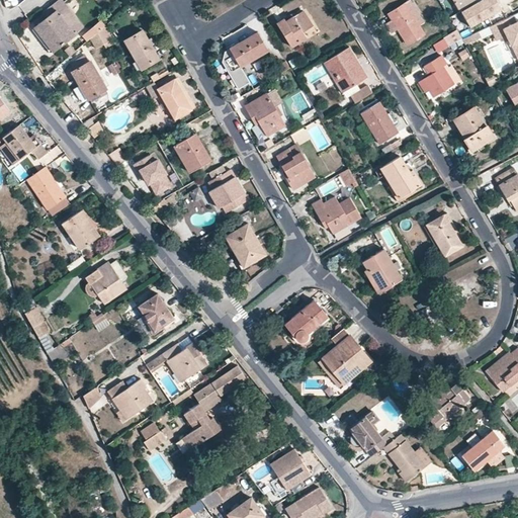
[(55,51),(89,22),(95,17),(81,0),(72,0),(71,1),(70,0),(66,0),(57,7),(34,24),(55,51)]
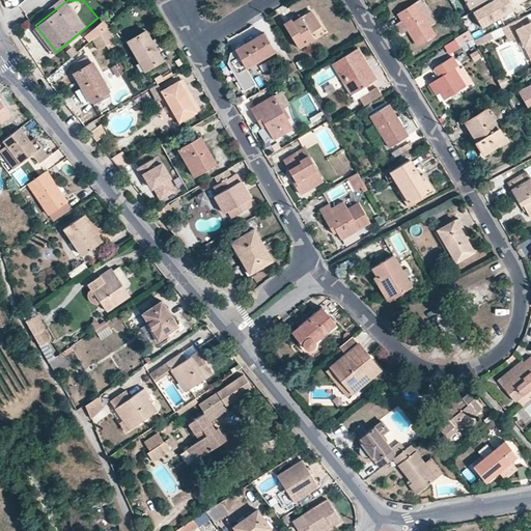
[(466,0),(474,14),(475,12),(485,28),(516,8),(511,0),(495,0),(491,3),(488,0),(466,0)]
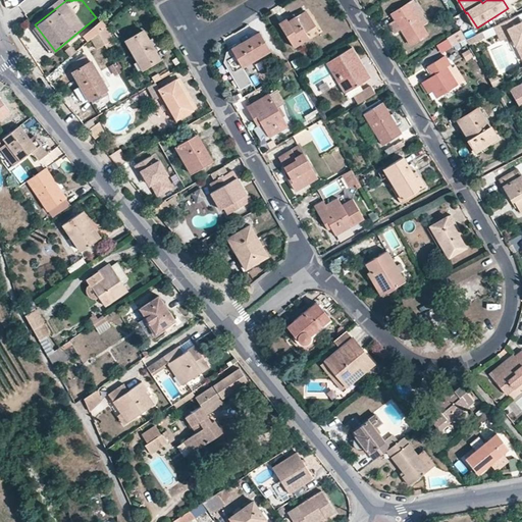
[(429,23),(415,1),(393,14),(397,20),(389,24),(396,34),(402,30),(404,29),(413,45),(428,36),(423,27),(429,23)]
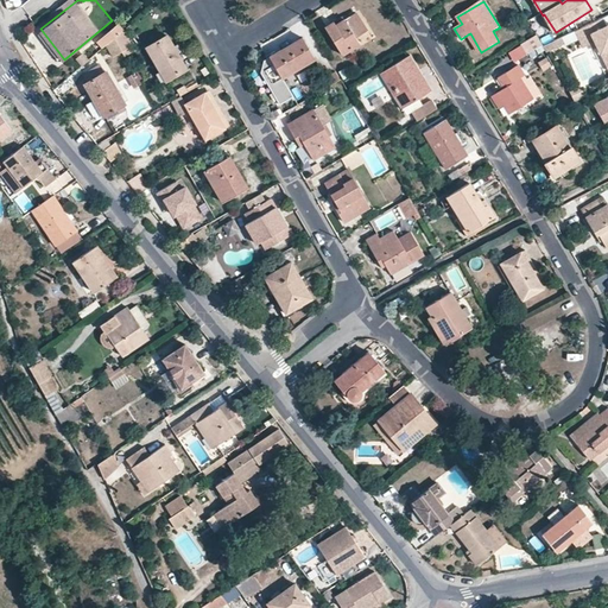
[(327,31),(343,58),(360,48),(356,40),(367,35),(355,17),(336,27),(335,25),(327,31)]
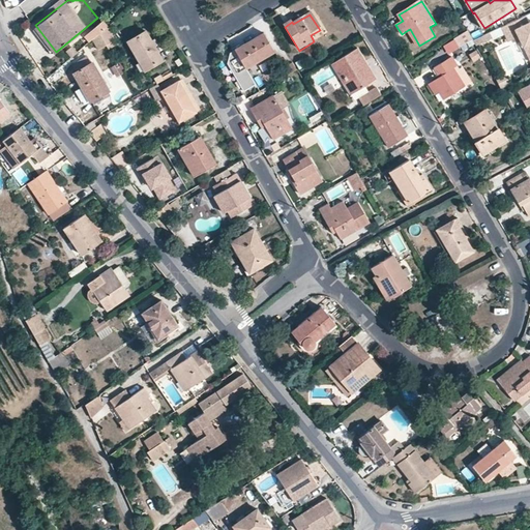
[(529,22),(528,23),(525,16),(501,27),(508,41),(514,38),(519,36),(521,40),(524,47),(526,46),(529,53),(529,22)]
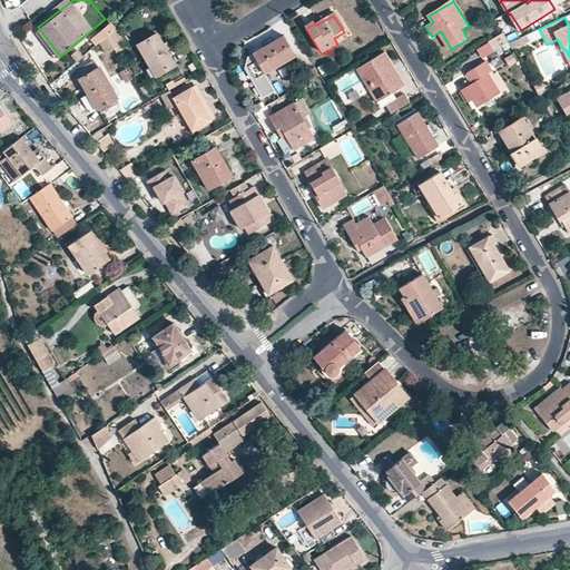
[(109,26),(91,39),(106,58),(124,43),(109,26)]
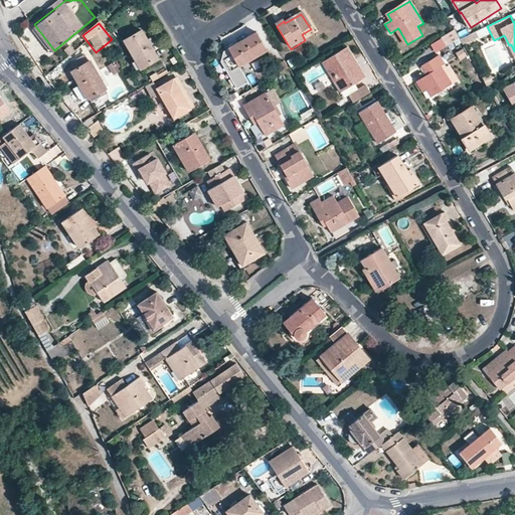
[(453,25),(439,33),(444,41),(457,33),(453,25)]
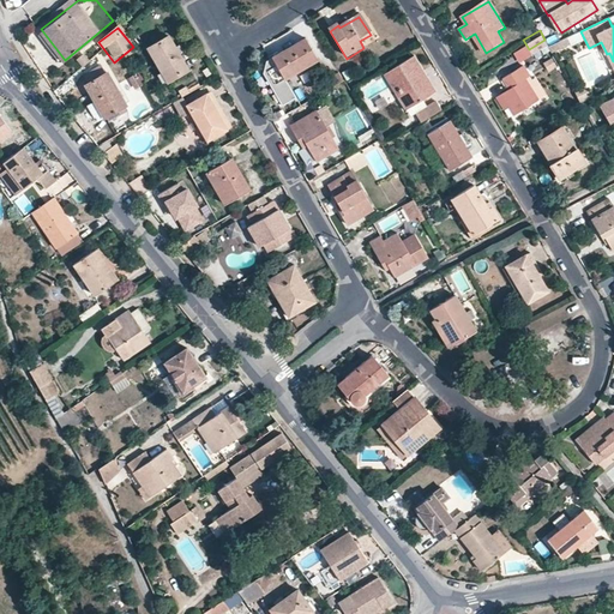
[(585,40),(581,31),(569,38),(572,44),(572,46),(585,40)]
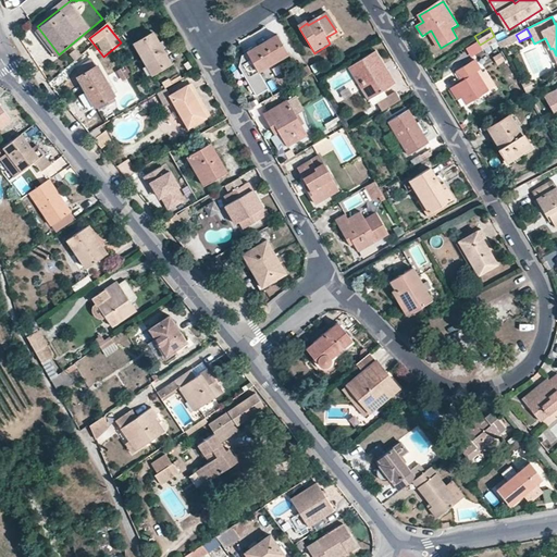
[(438,49),(441,48),(431,31),(429,32),(438,49)]
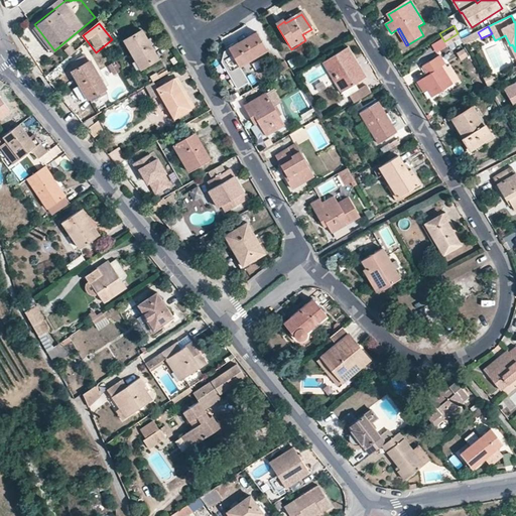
[(122,39),(139,67),(157,55),(141,29),(122,39)]
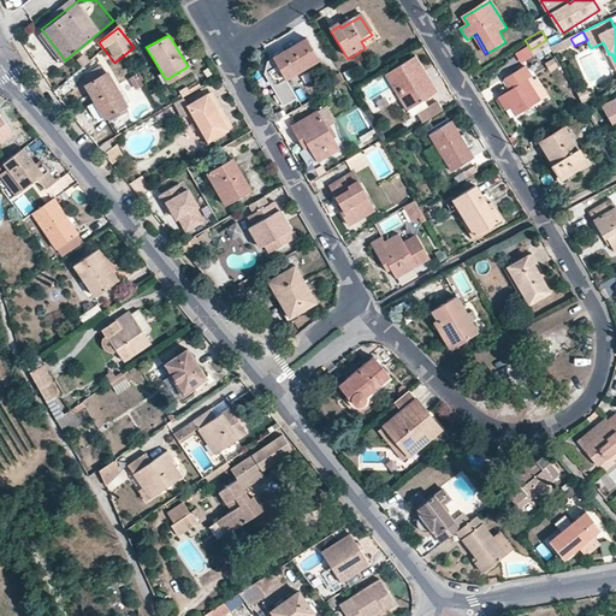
[(574,45),(570,39),(558,43),(562,49),(574,45)]
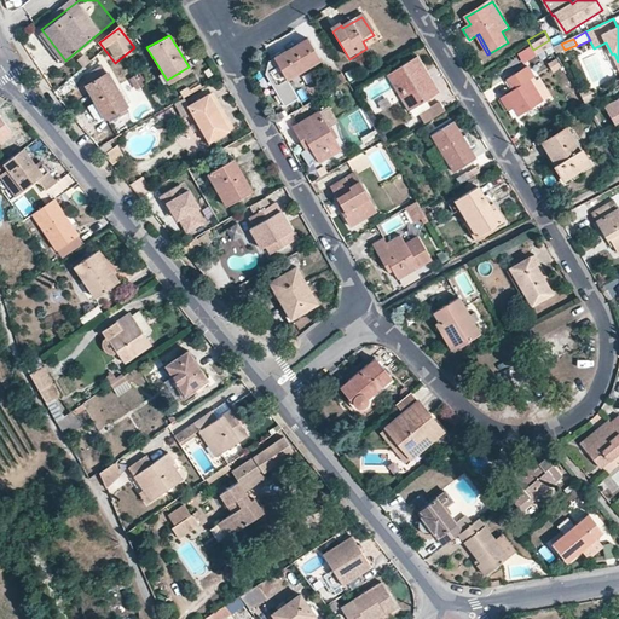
[(275,63),(268,65),(267,73),(271,81),(273,85),(287,109),(301,102),(290,81),(322,64),(310,41),(279,58),(283,65),(277,69),(275,63)]
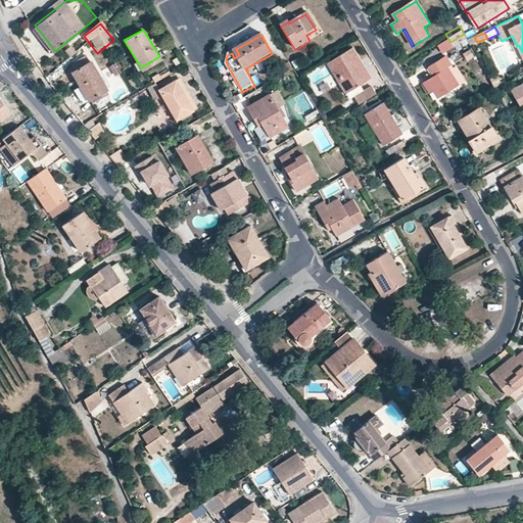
[(351,48),(333,60),(351,91),(371,79),(364,67),(361,69),(357,62),(360,61),(351,48)]
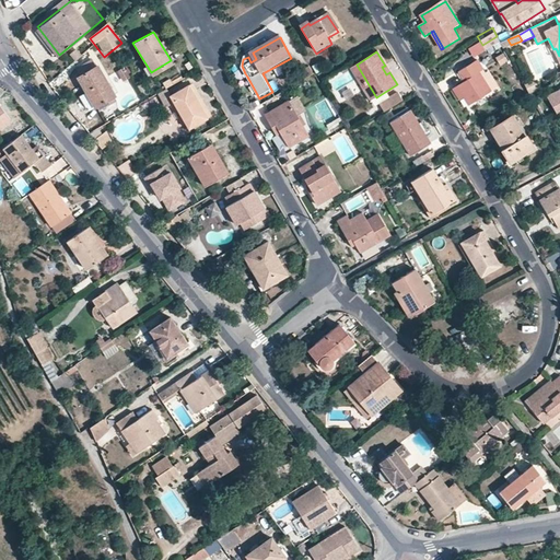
[(253,53),(247,55),(248,57),(251,62),(256,59),(253,53)]
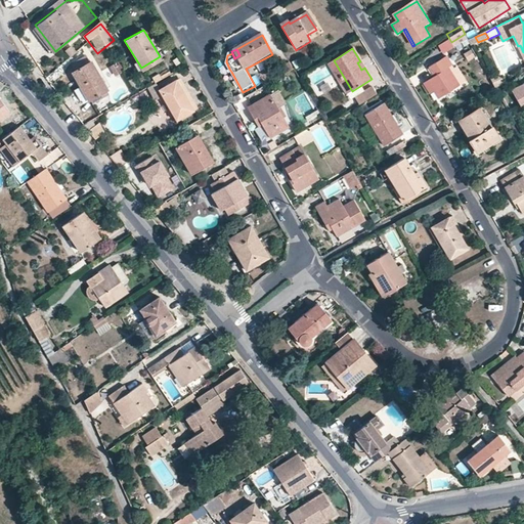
[(445,53),(432,60),(437,70),(434,72),(426,76),(436,95),(464,79),(454,63),(451,66),(445,53)]
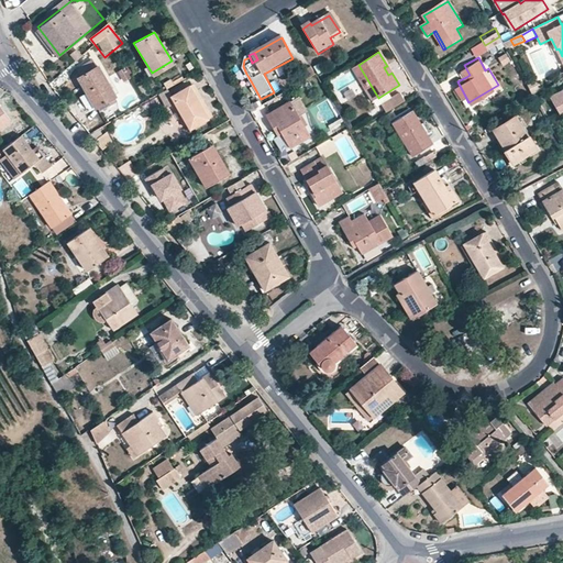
[(76,77),(84,91),(94,107),(116,92),(98,65),(96,66),(91,58),(75,68),(79,74),(76,77)]
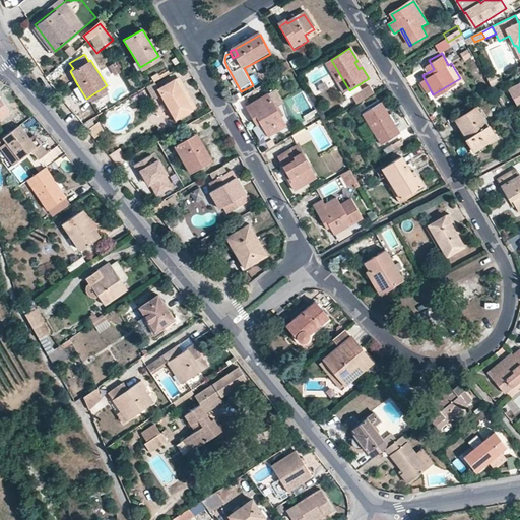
[(349,90),(331,60),(326,63),(344,93),(349,90)]
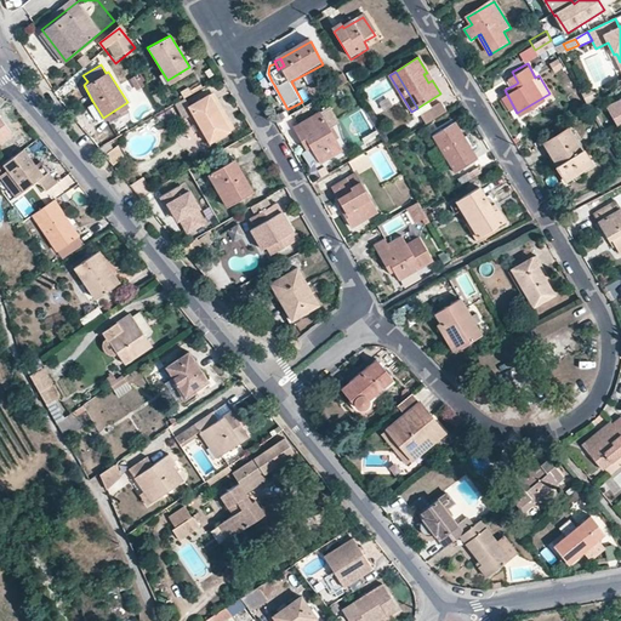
[(514,85),(518,83),(512,72),(508,74),(514,85)]
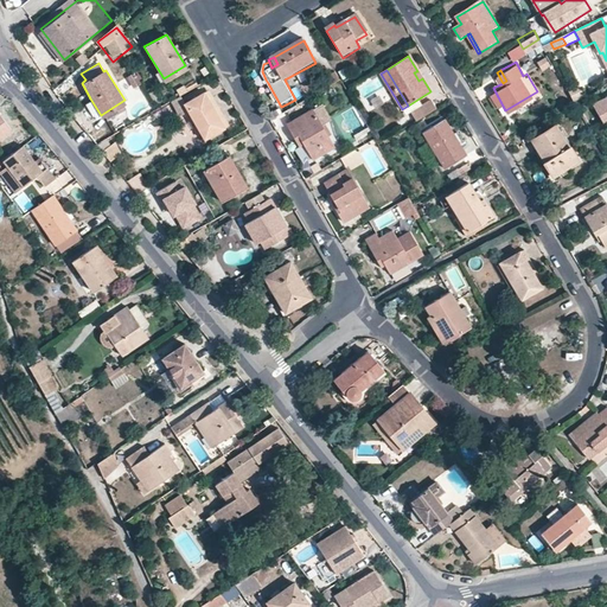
[(135,75),(127,78),(133,90),(141,85),(135,75)]
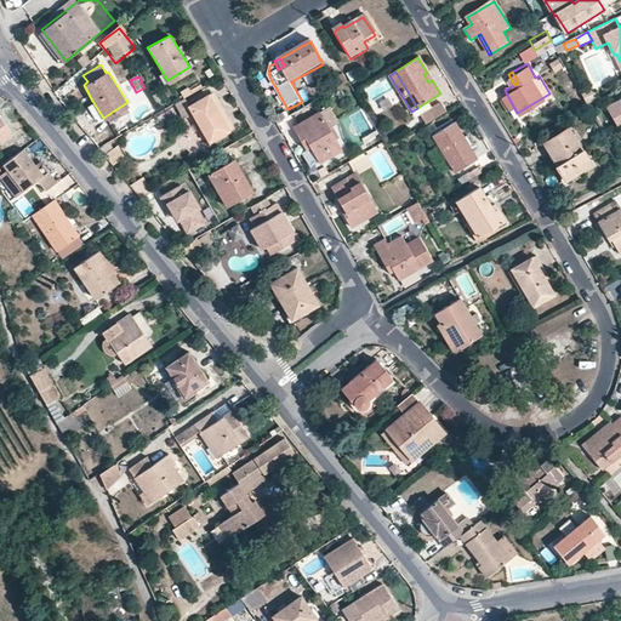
[(197,84),(178,96),(170,102),(172,107),(181,102),(198,130),(220,119),(200,90),(197,84)]
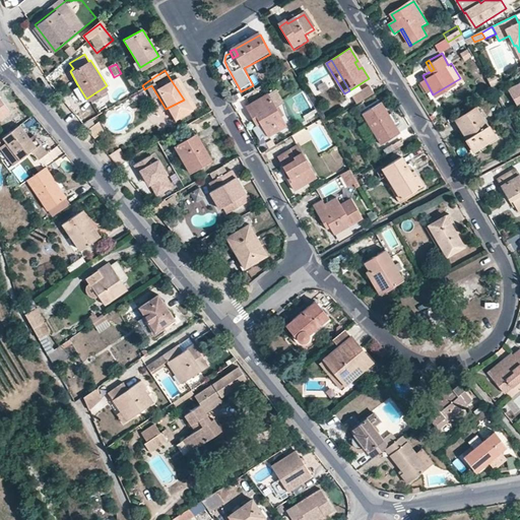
[(172,73),(168,75),(184,100),(187,96),(172,73)]
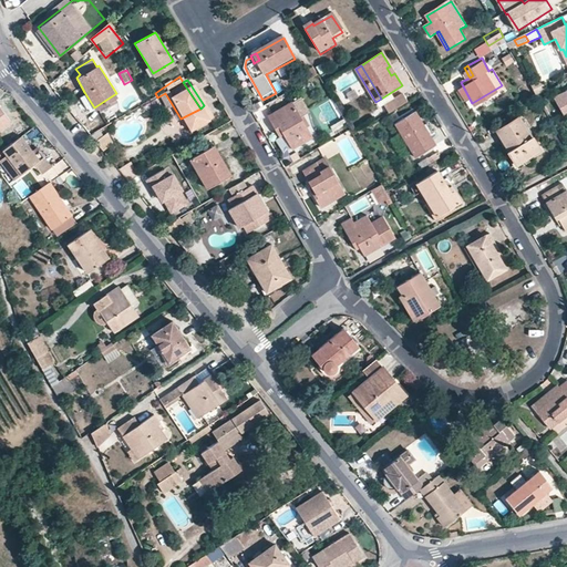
[(533,84),(537,94),(546,90),(542,80),(533,84)]
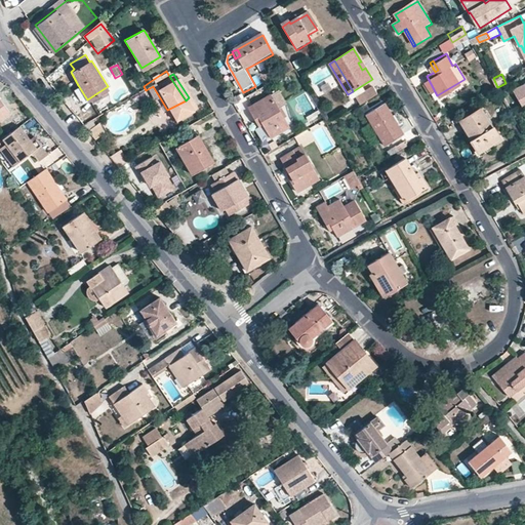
[(144,86),(151,81),(148,76),(139,81),(144,86)]
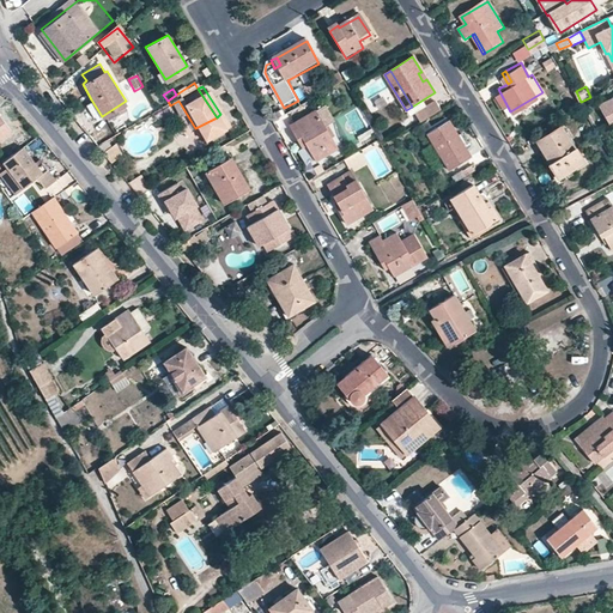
[(505,102),(498,89),(492,92),(499,105),(505,102)]
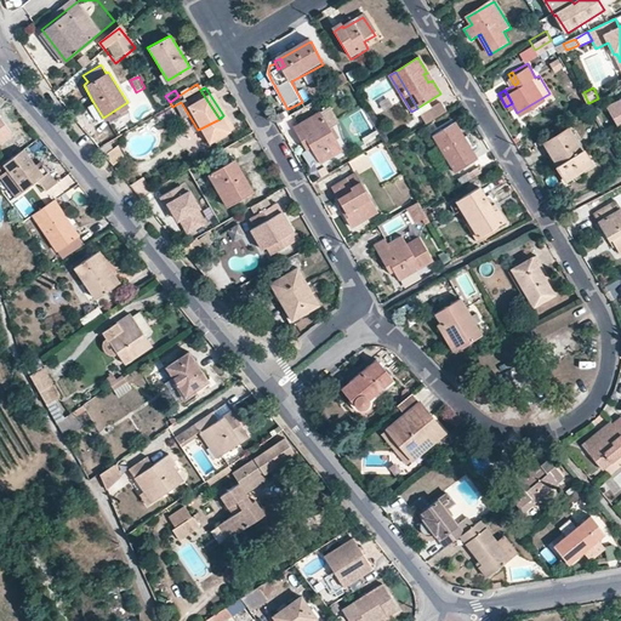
[(620,100),(608,107),(619,126),(620,125),(620,100)]
